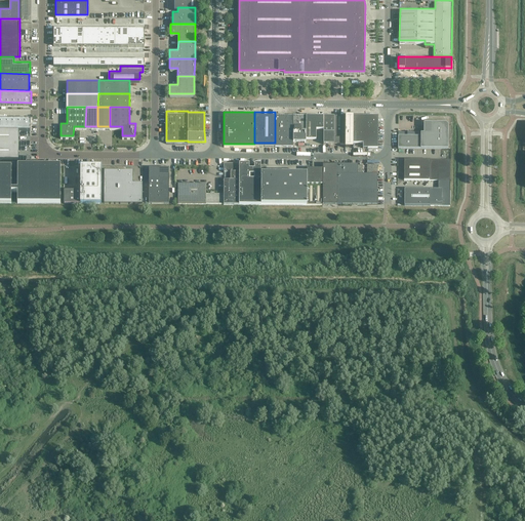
[(293,143),(293,137),(293,112),(275,112),(275,143),(293,143)]
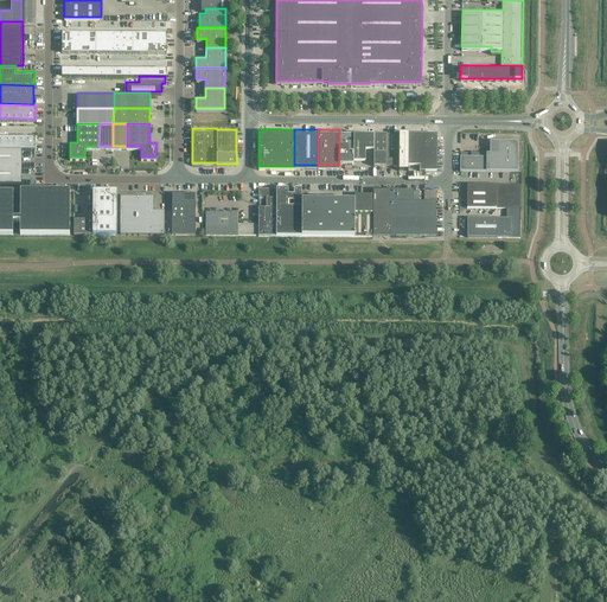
[(353,159),(353,157),(353,129),(339,129),(339,159),(353,159)]
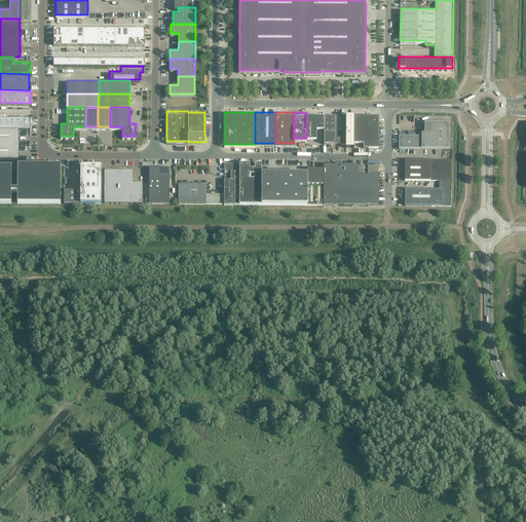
[(324,125),(324,112),(306,112),(306,136),(316,136),(316,125),(324,125)]
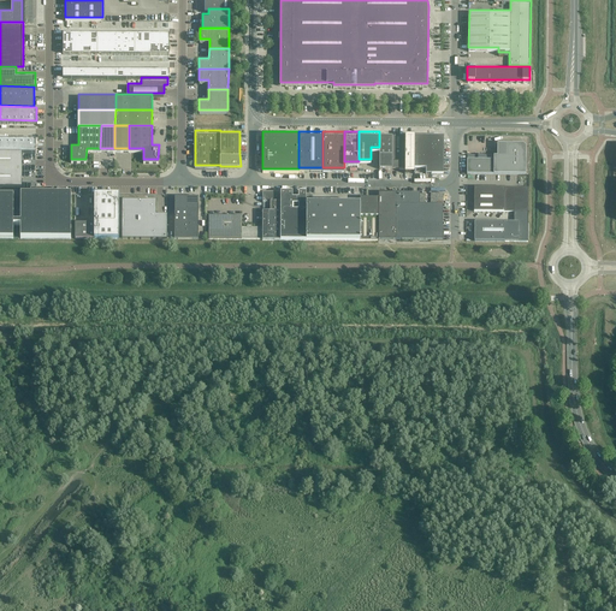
[(392,165),(392,131),(379,131),(379,147),(379,165),(392,165)]
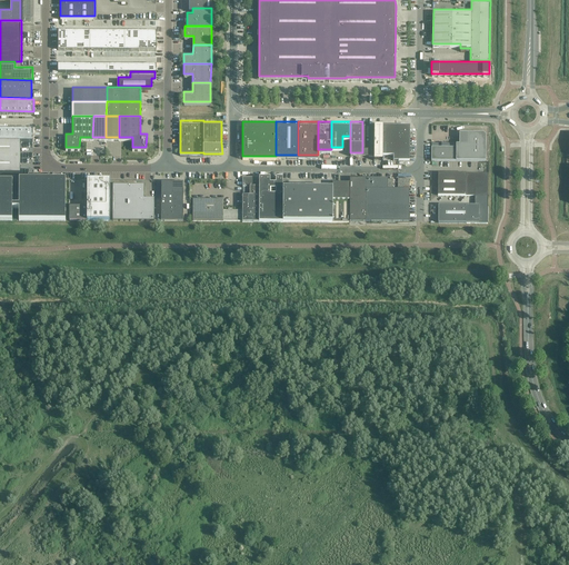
[(373,152),(373,121),(362,121),(362,152),(373,152)]
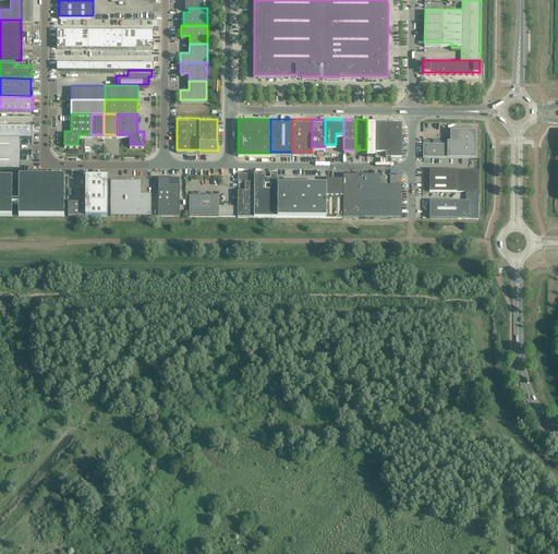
[(366,119),(366,149),(375,149),(375,148),(375,119),(366,119)]
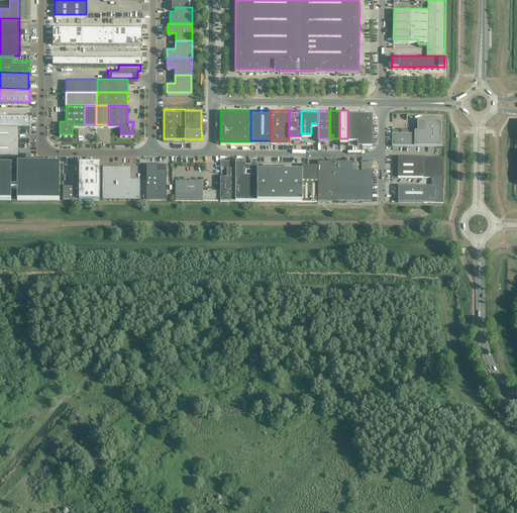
[(373,142),(373,122),(373,110),(347,110),(347,137),(357,137),(357,142),(373,142)]
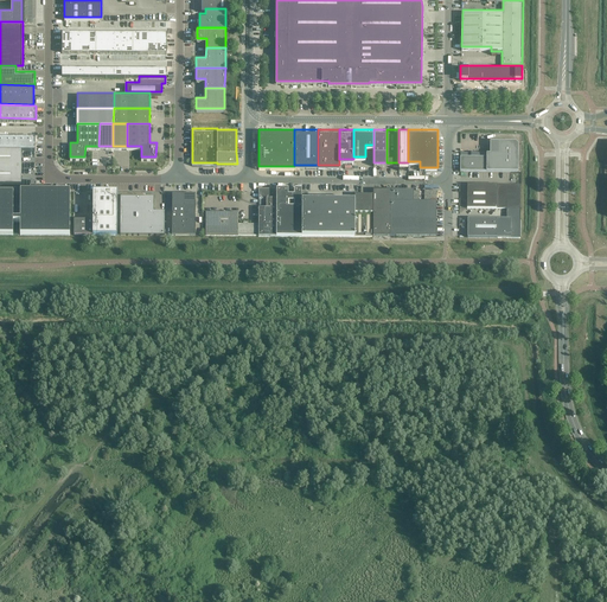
[(0,133),(0,146),(21,147),(36,147),(36,134),(0,133)]
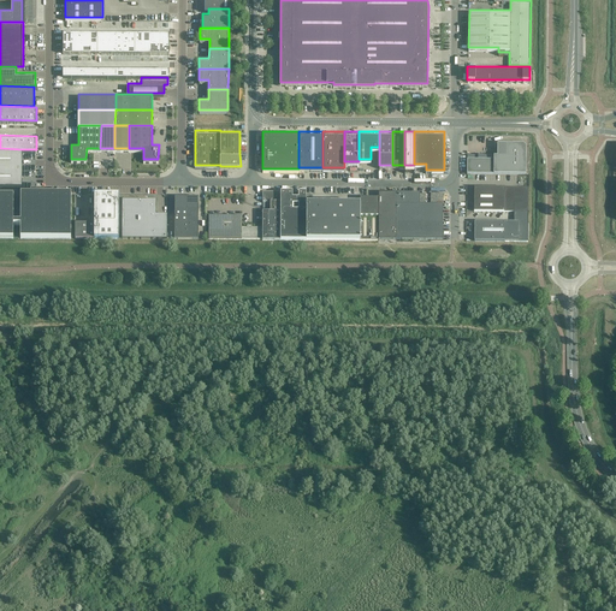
[(525,167),(526,142),(523,140),(505,140),(505,152),(493,152),(493,155),(467,155),(467,170),(526,170),(526,167),(525,167)]
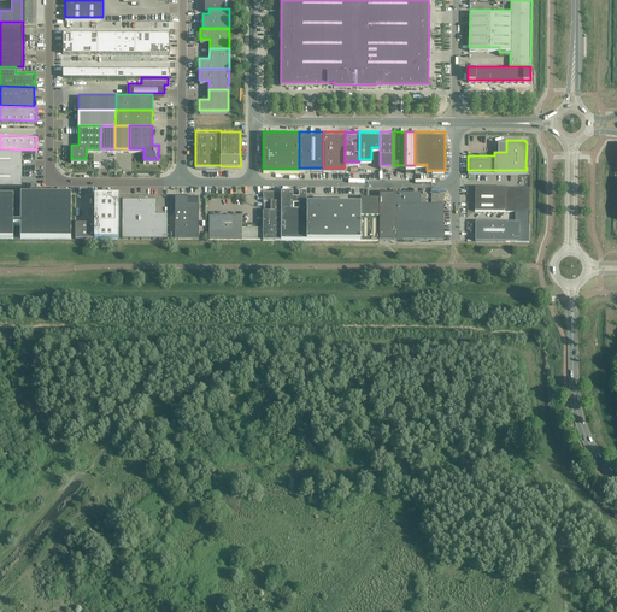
[(22,149),(0,148),(0,165),(22,166),(22,149)]
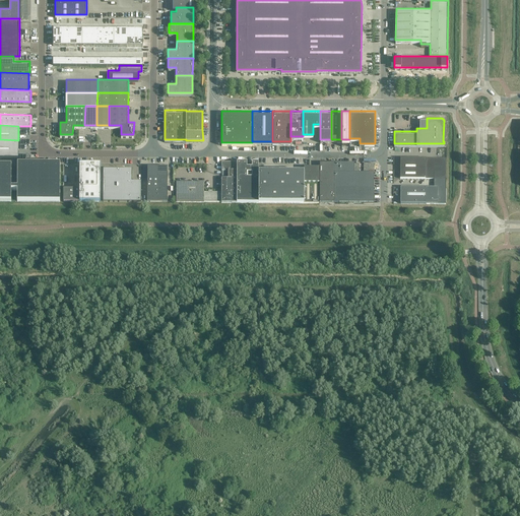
[(0,154),(18,155),(18,140),(0,139),(0,154)]
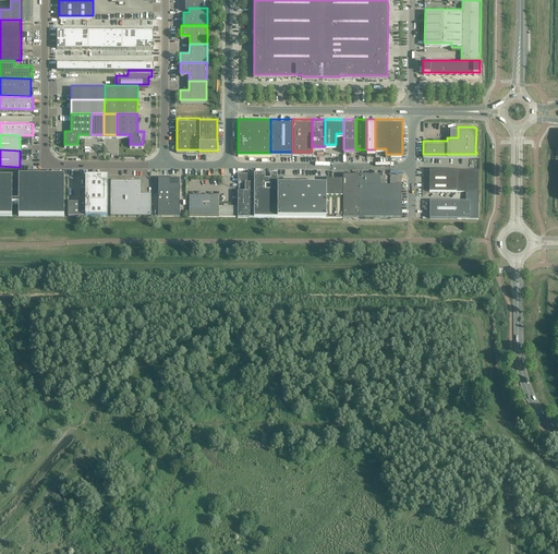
[(478,189),(478,166),(429,166),(429,188),(465,188),(478,189)]
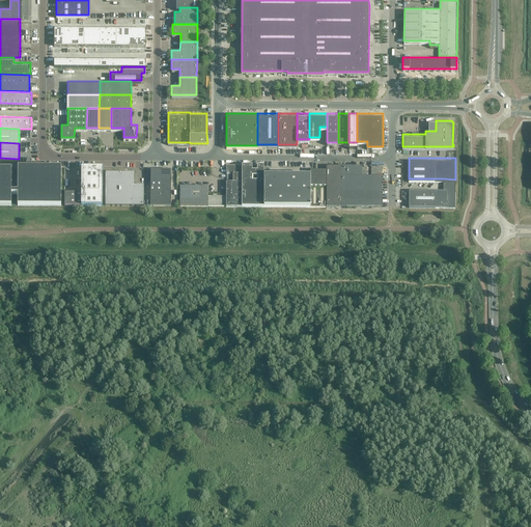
[(242,203),(242,162),(226,162),(226,170),(233,170),(233,174),(229,174),(229,178),(226,178),(226,192),(226,202),(226,203),(242,203)]
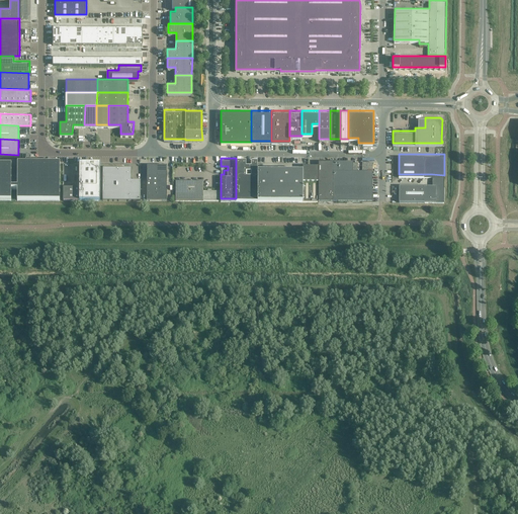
[(257,198),(257,168),(257,158),(251,158),(251,163),(246,163),(246,158),(236,158),(236,198),(257,198)]
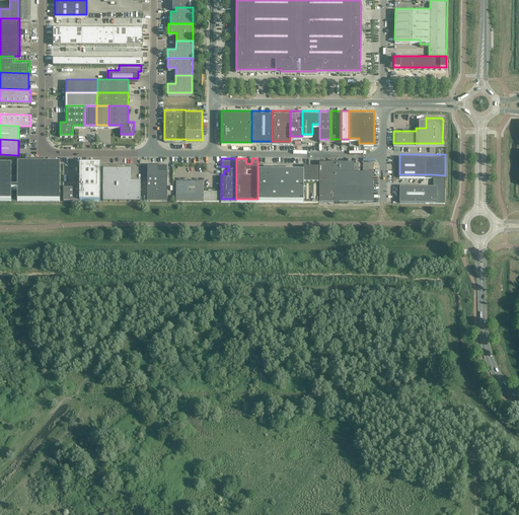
[(373,199),(373,169),(354,169),(354,159),(319,159),(319,199),(373,199)]
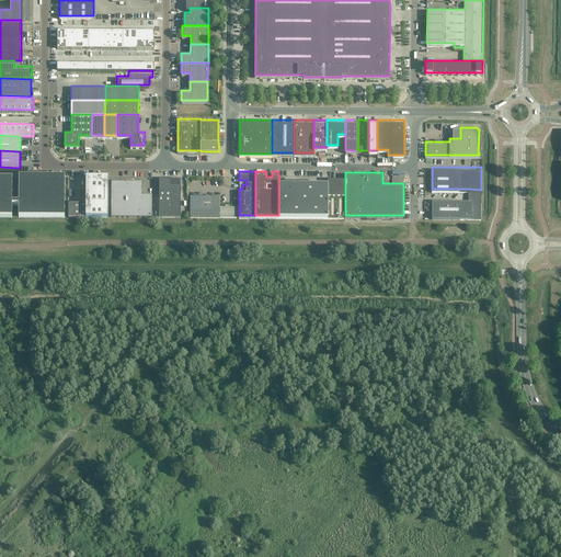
[(65,214),(65,173),(19,173),(19,214),(65,214)]
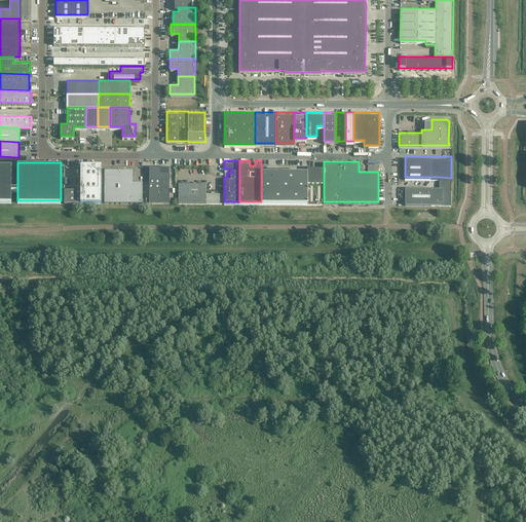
[(102,200),(102,162),(80,162),(80,187),(80,191),(80,200),(102,200)]
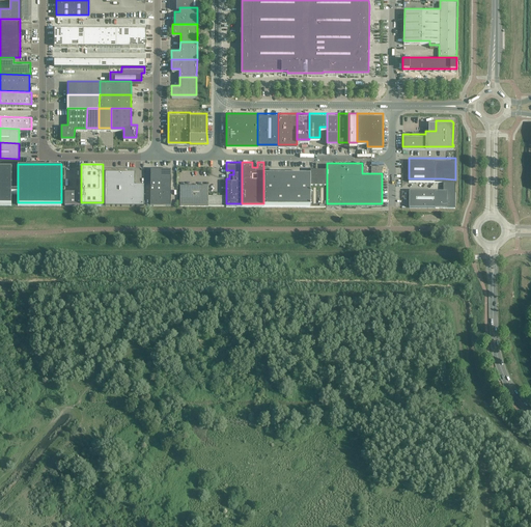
[(0,201),(11,202),(11,166),(11,165),(0,165),(0,201)]
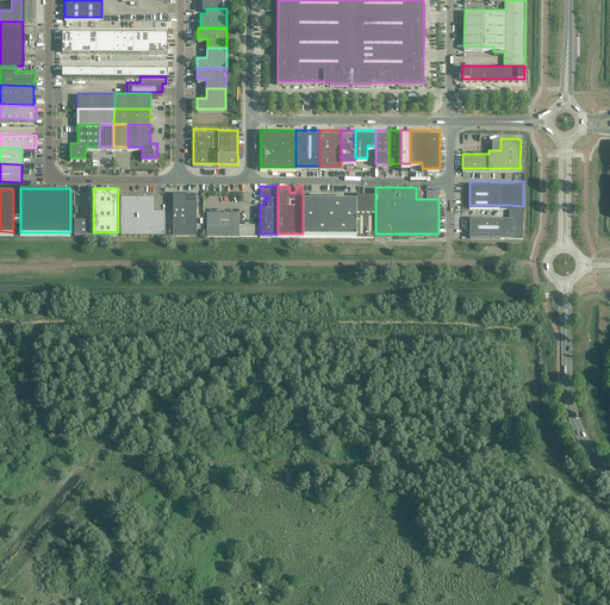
[(185,205),(185,191),(173,191),(173,205),(185,205)]
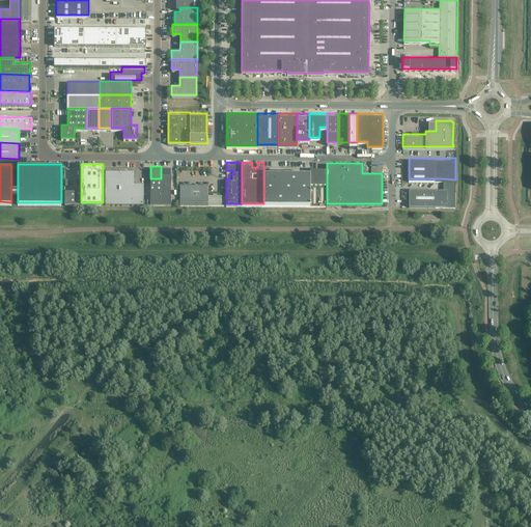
[(171,178),(171,166),(161,166),(161,178),(171,178)]
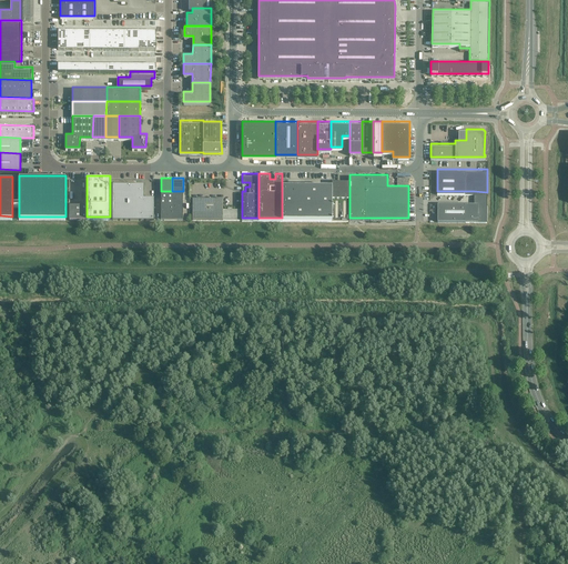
[(348,219),(348,179),(332,179),(332,184),(332,218),(348,219)]
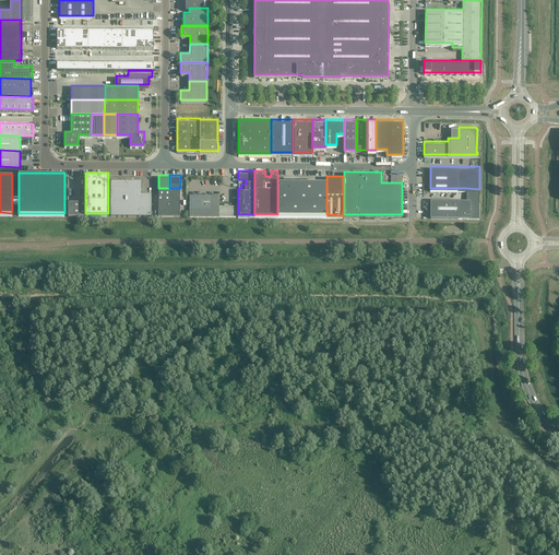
[(152,213),(152,191),(142,191),(142,178),(111,178),(110,213),(152,213)]
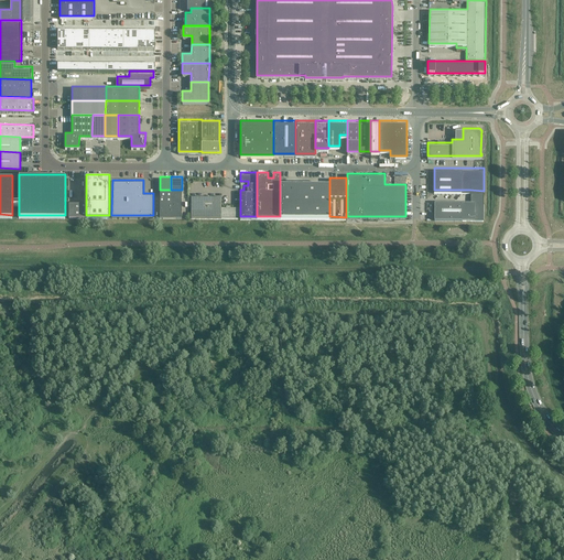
[(329,216),(329,183),(280,183),(280,216),(329,216)]
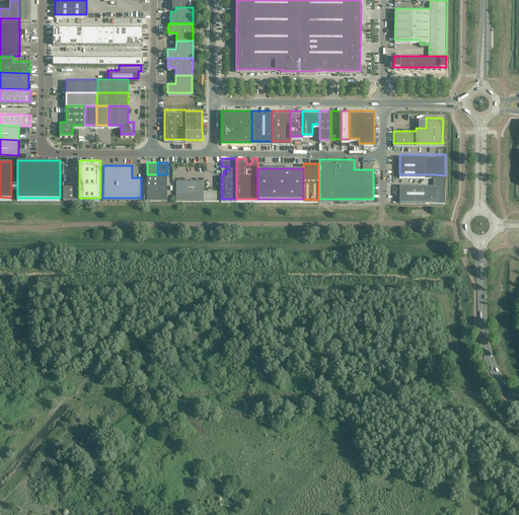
[(445,200),(445,175),(433,174),(433,184),(399,184),(399,200),(445,200)]
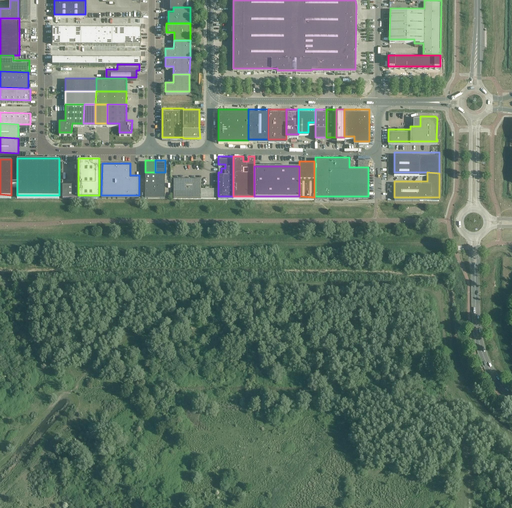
[(218,195),(218,185),(209,185),(209,184),(205,184),(205,185),(201,185),(201,175),(173,175),(173,195),(201,196),(201,195),(218,195)]
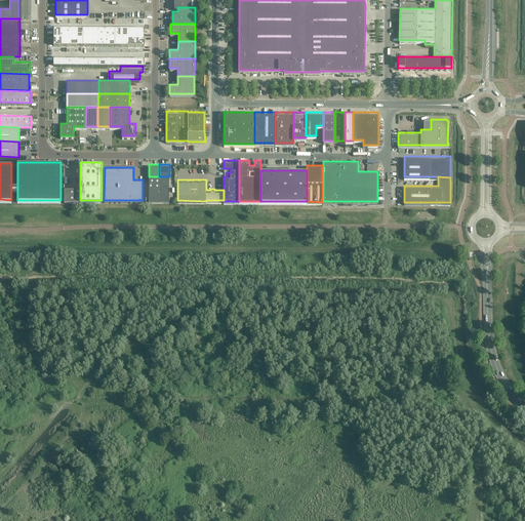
[(80,200),(80,191),(80,187),(64,187),(64,200),(80,200)]
